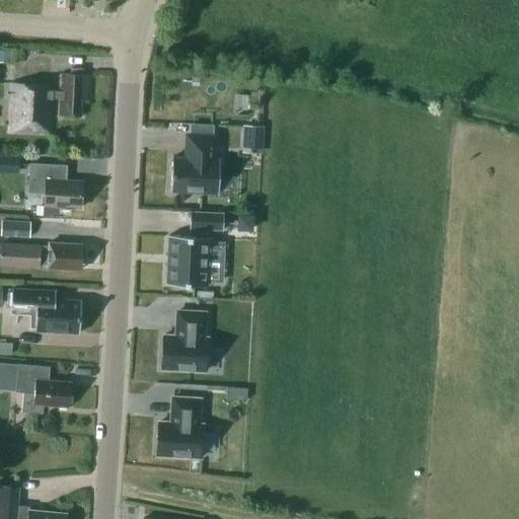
[(0,48),(0,60),(11,62),(12,49),(0,48)]
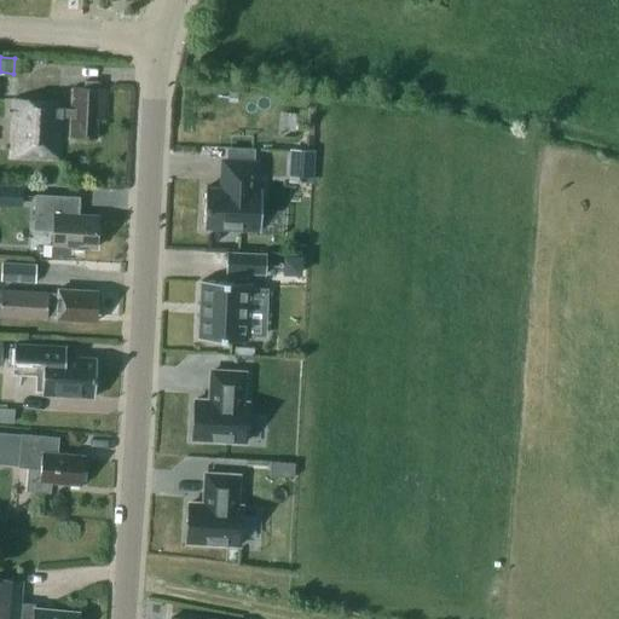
[(70,137),(96,138),(97,119),(103,120),(104,88),(73,87),(71,109),(63,108),(62,116),(71,117),(70,137)]
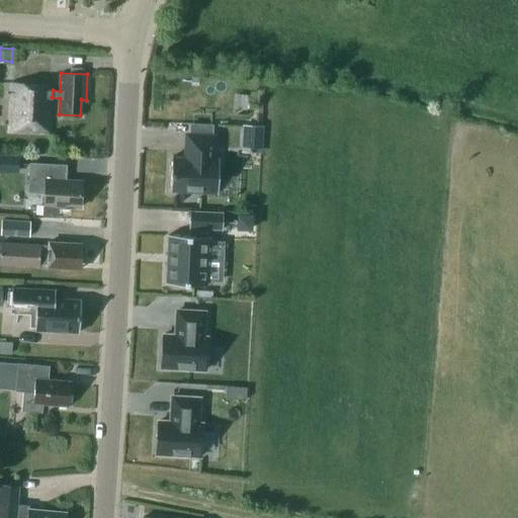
[(53,90),(53,84),(11,81),(9,132),(50,134),(52,97),(53,90)]
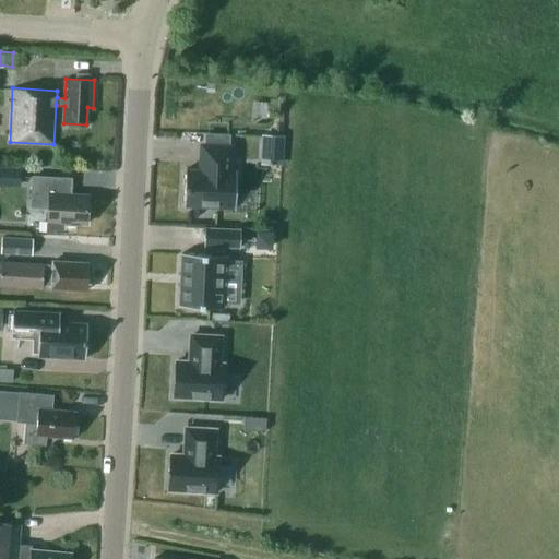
[(283,149),(283,137),(261,135),(261,147),(283,149)]
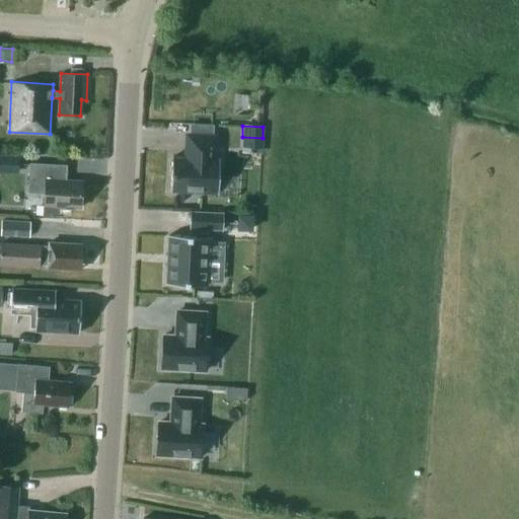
[(215,137),(188,135),(187,157),(172,157),(170,192),(218,194),(220,159),(214,159),(215,137)]
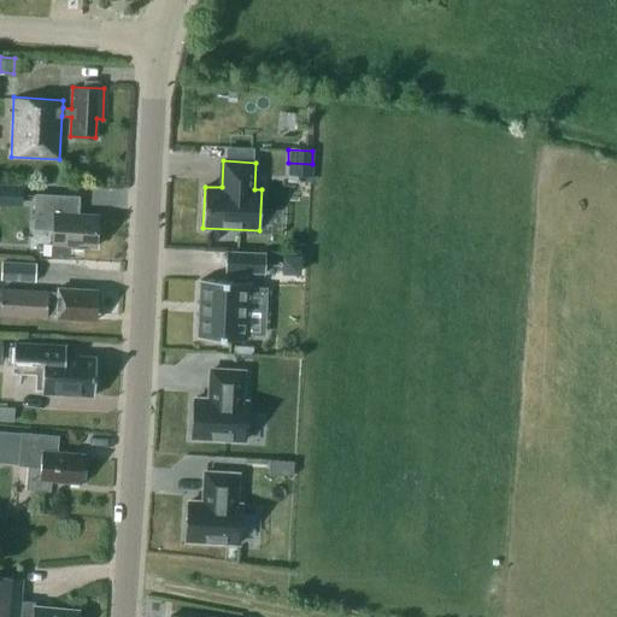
[(35,228),(53,229),(52,257),(69,258),(70,245),(95,247),(98,215),(59,213),(60,197),(36,195),(35,228)]
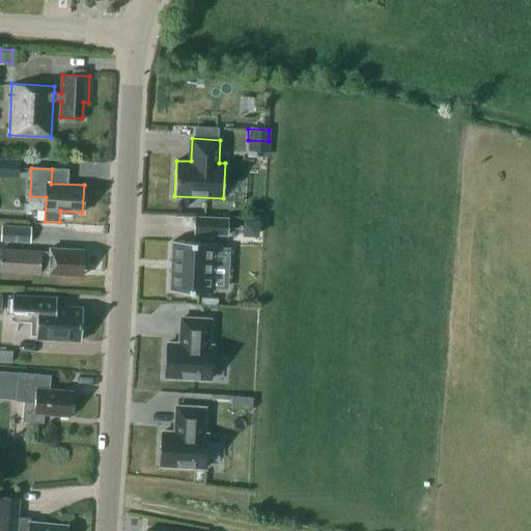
[(172,241),(170,290),(212,292),(212,288),(228,288),(230,247),(214,247),(214,243),(212,243),(212,234),(228,234),(229,218),(194,217),(194,233),(196,233),(196,242),(172,241)]
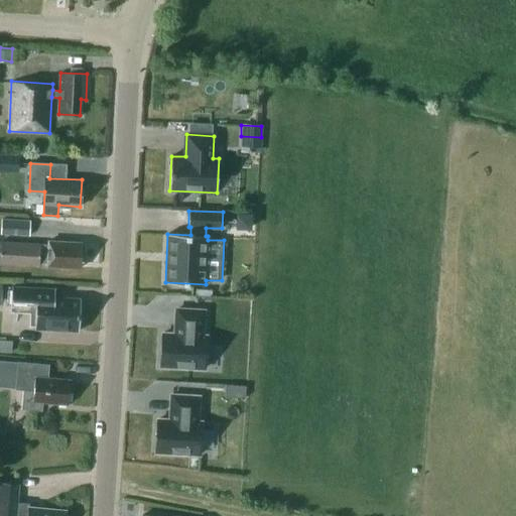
[(250,228),(250,215),(238,215),(237,228),(250,228)]
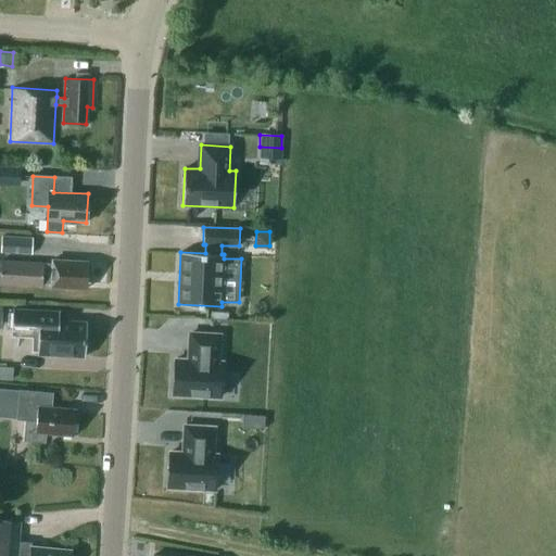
[(0,252),(32,254),(33,237),(1,236),(0,252)]
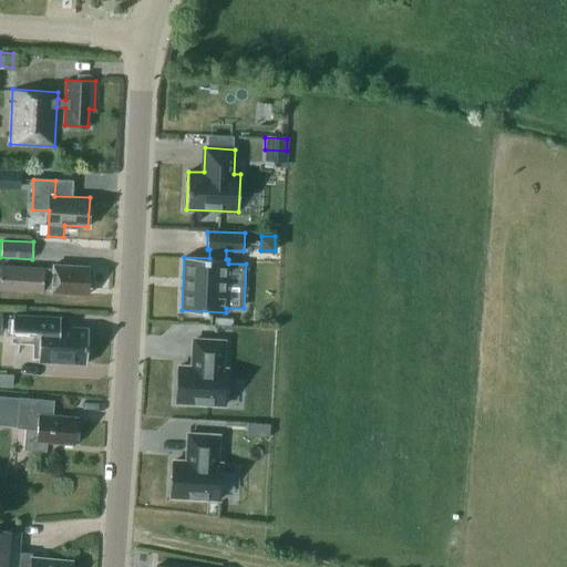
[(53,265),(53,268),(1,266),(0,277),(0,289),(43,292),(43,288),(52,288),(52,292),(55,292),(54,295),(64,296),(64,294),(88,295),(89,266),(53,265)]
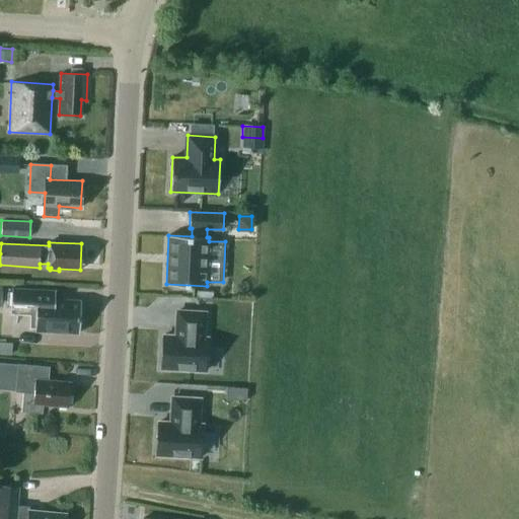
[(34,329),(79,332),(81,300),(55,298),(55,290),(11,288),(10,308),(35,309),(34,329)]
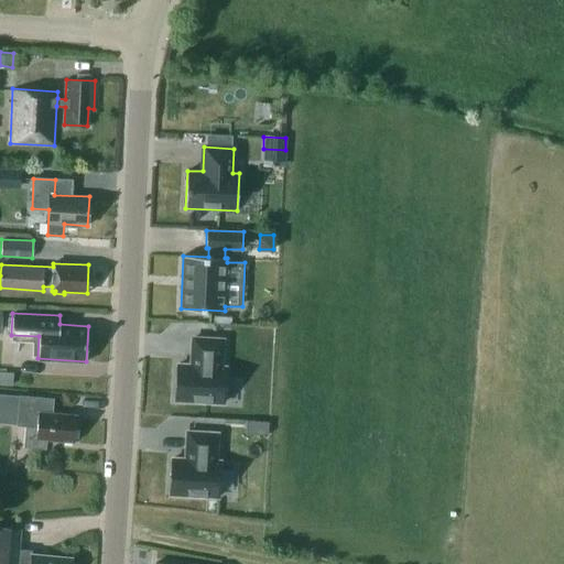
[(177,365),(175,400),(224,402),(226,367),(220,367),(223,339),(194,337),(193,358),(192,365),(177,365)]
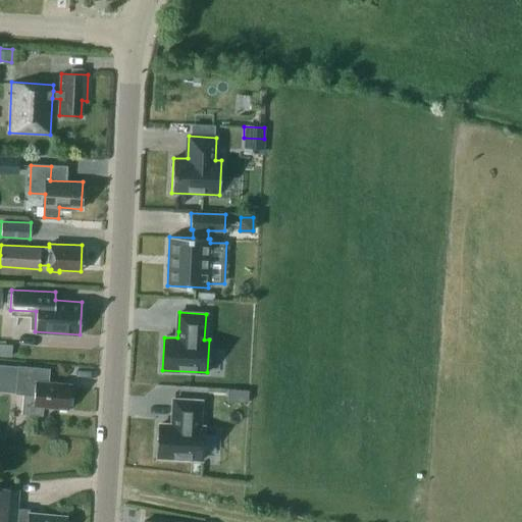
[(0,343),(0,354),(10,355),(11,344),(0,343)]
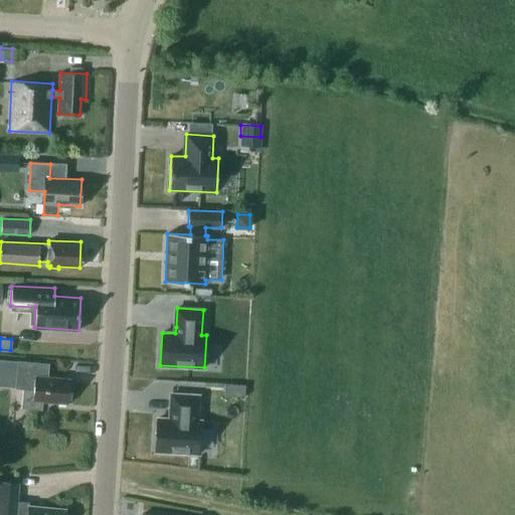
[(4,361),(2,380),(16,382),(16,388),(22,388),(20,406),(41,408),(41,401),(67,403),(70,379),(47,377),(48,365),(19,362),(4,361)]
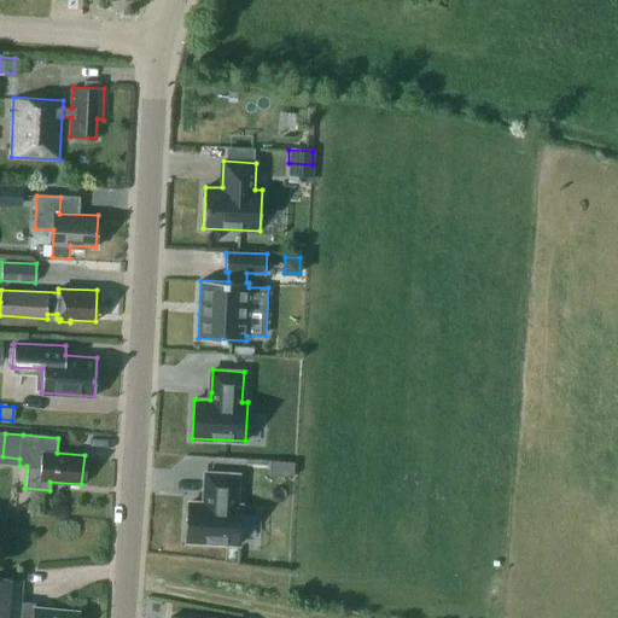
[(186,541),(239,544),(242,506),(235,505),(238,474),(207,473),(205,495),(204,503),(188,502),(186,541)]
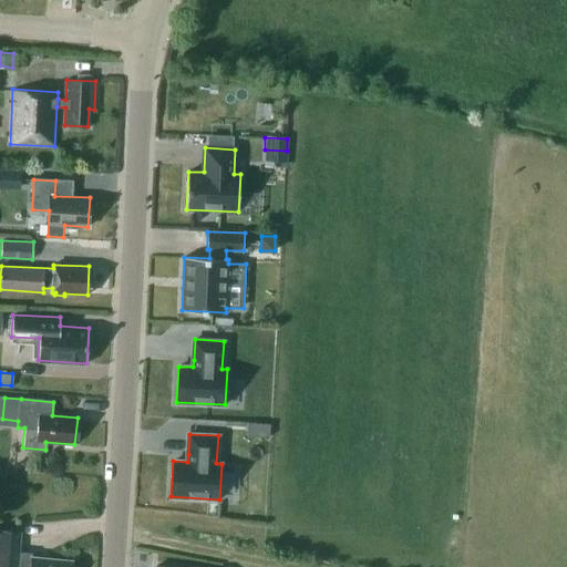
[(71,566),(72,560),(32,557),(32,554),(19,552),(20,532),(0,529),(0,566),(71,566)]
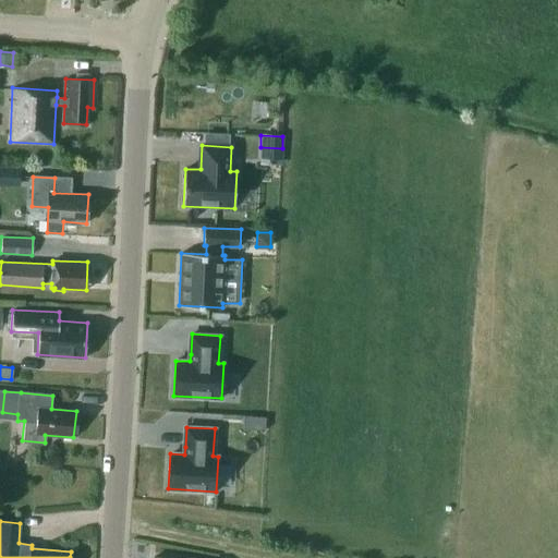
All buildings are outlined.
